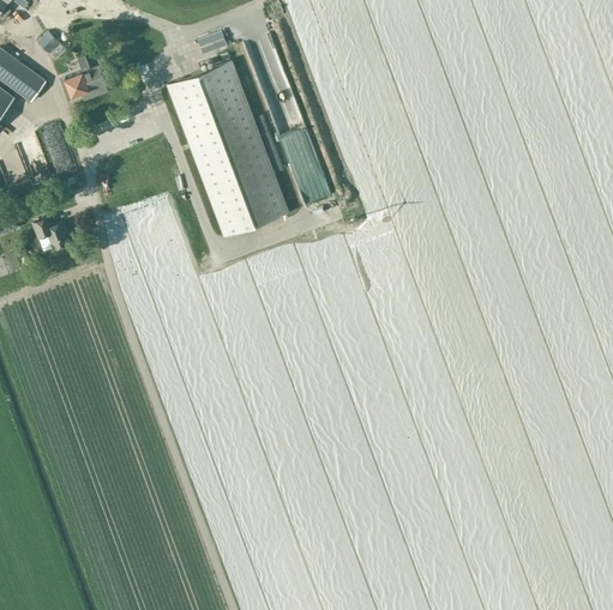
[(0,22),(2,23),(10,13),(2,8),(8,0),(0,0),(0,22)]
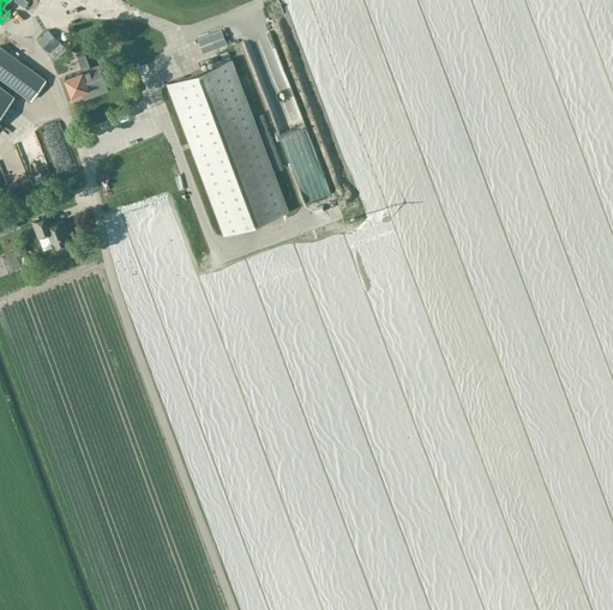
[(47,56),(59,46),(47,34),(36,44),(47,56)]
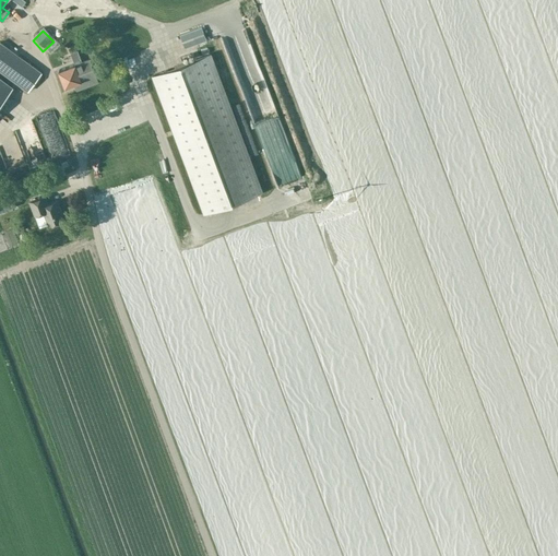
[(0,74),(27,95),(42,75),(0,46),(0,74)]
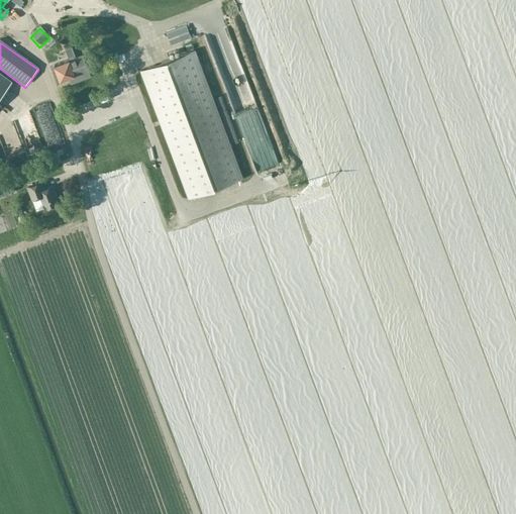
[(119,57),(124,55),(121,43),(116,44),(119,57)]
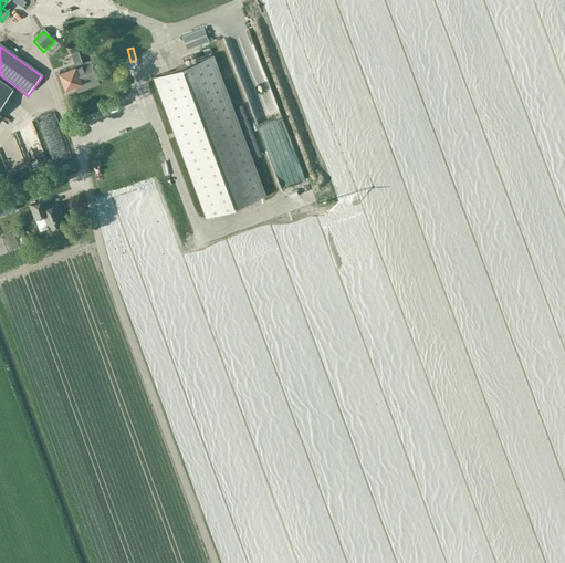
[(75,69),(58,75),(64,92),(74,89),(77,95),(98,87),(90,63),(82,66),(77,54),(71,56),(75,69)]
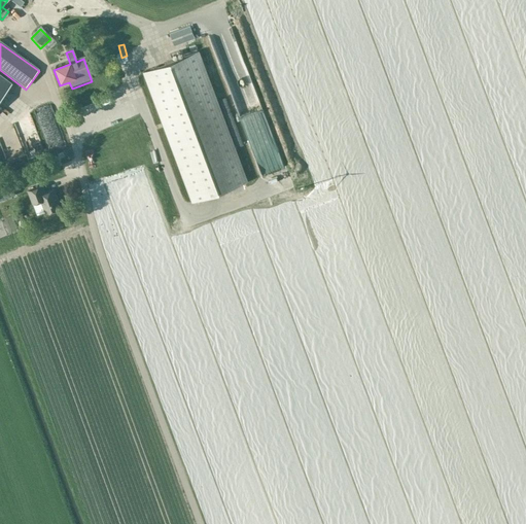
[(116,64),(123,62),(117,51),(112,54),(116,64)]
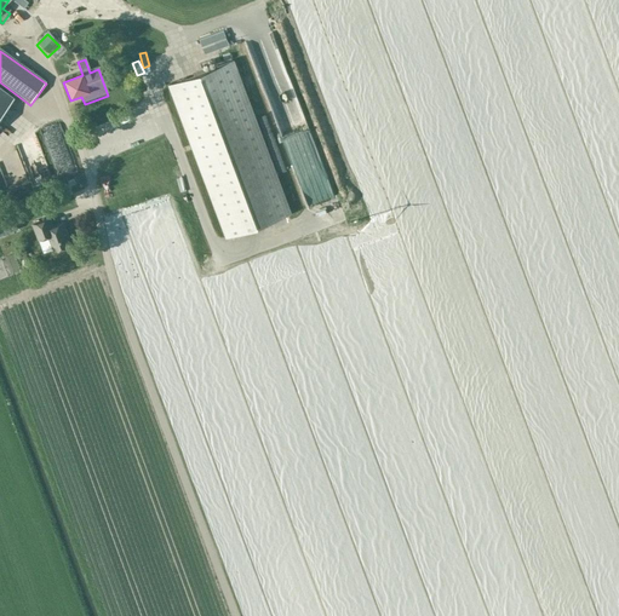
[(288,217),(229,63),(167,87),(227,241),(288,217)]
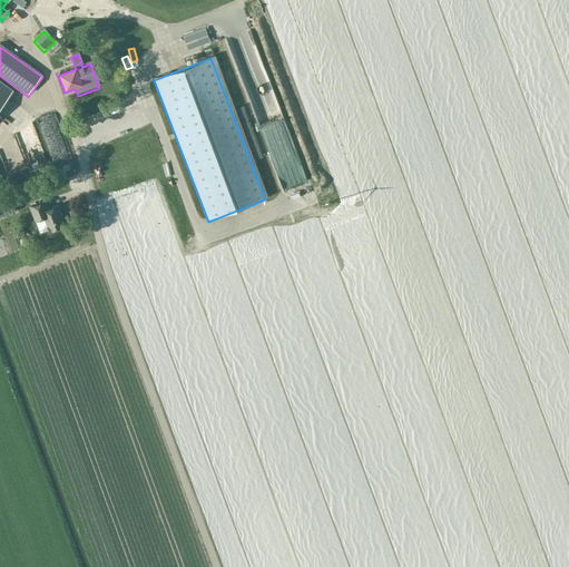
[(164,64),(148,66),(149,76),(166,72),(164,64)]
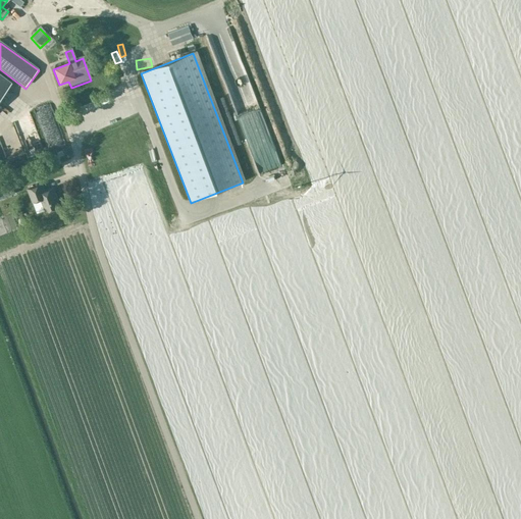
[(0,101),(11,85),(4,81),(0,76),(0,101)]
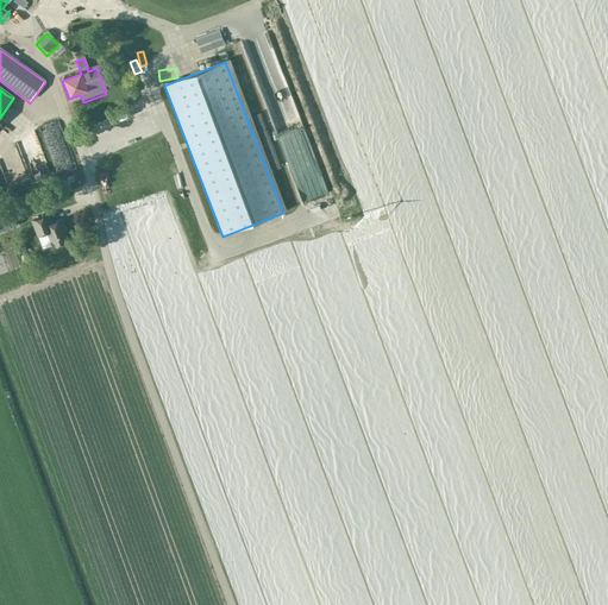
[(0,234),(17,228),(12,214),(0,219),(0,234)]
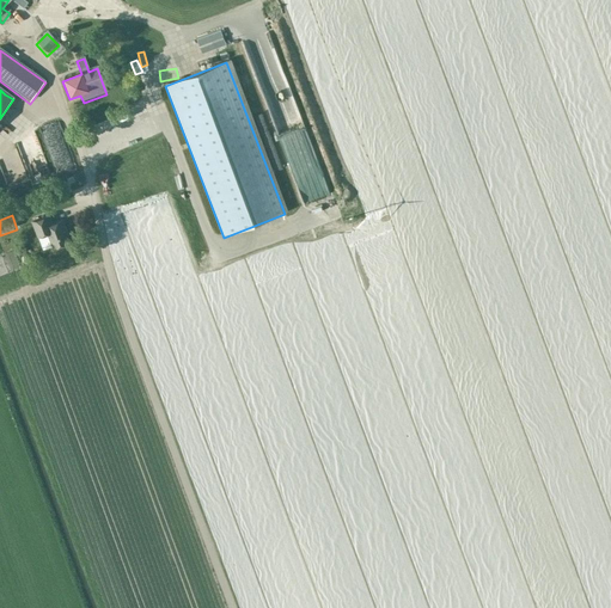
[(69,244),(61,222),(52,227),(48,217),(31,223),(37,240),(48,237),(53,250),(69,244)]
